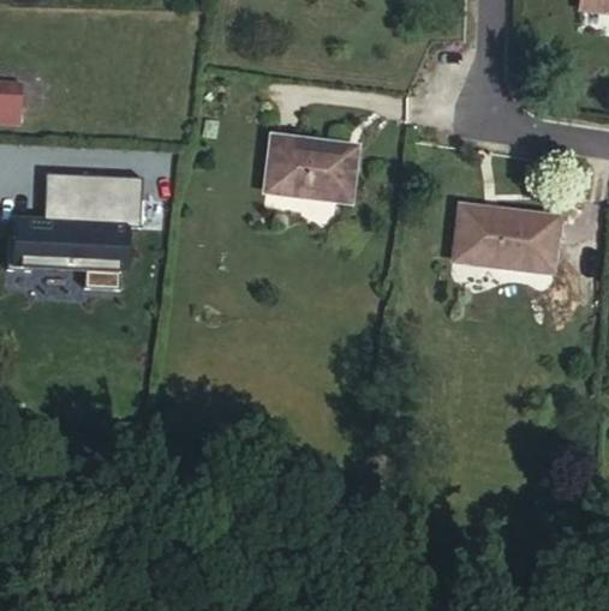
[(21,82),(0,79),(0,105),(21,107),(21,82)]
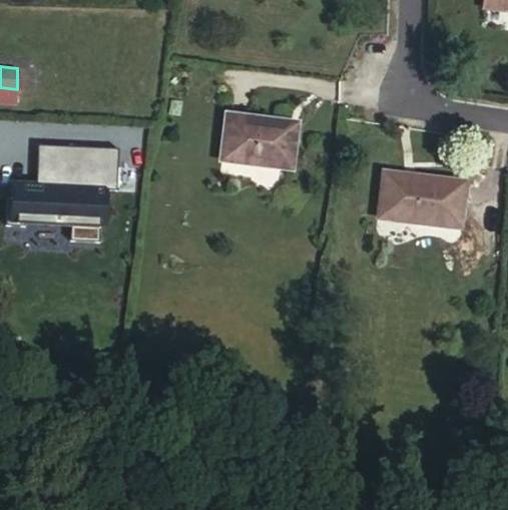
[(17,89),(0,87),(0,100),(16,102),(17,89)]
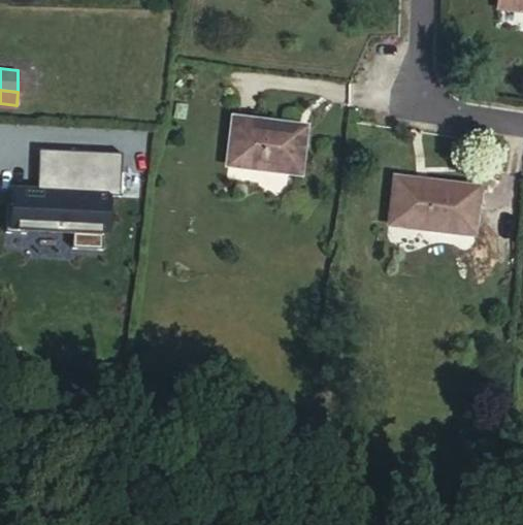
[(296,126),(229,119),(224,165),(291,173),(296,126)]
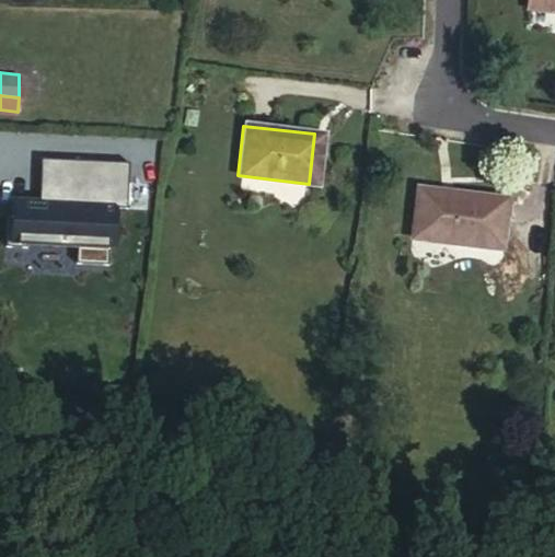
[(133,157),(45,154),(44,198),(15,198),(15,212),(11,212),(10,243),(32,244),(32,240),(81,241),(81,258),(113,259),(113,242),(120,242),(122,208),(131,208),(133,157)]
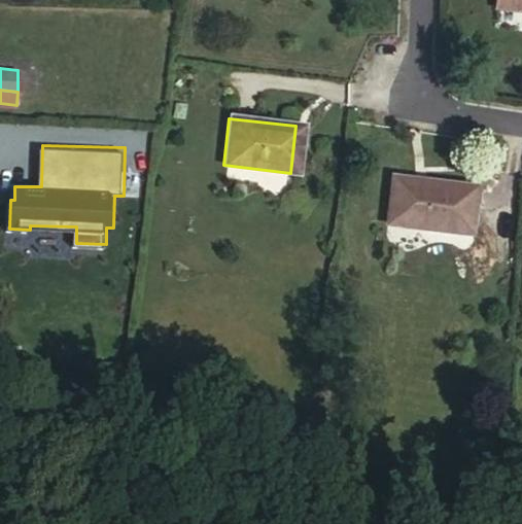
[(472,187),(389,177),(384,224),(466,236),(472,187)]
